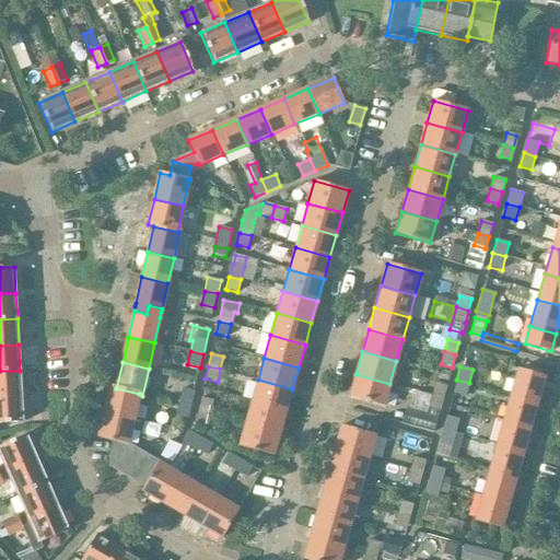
[(517,369),(511,394),(536,401),(544,376),(517,369)]
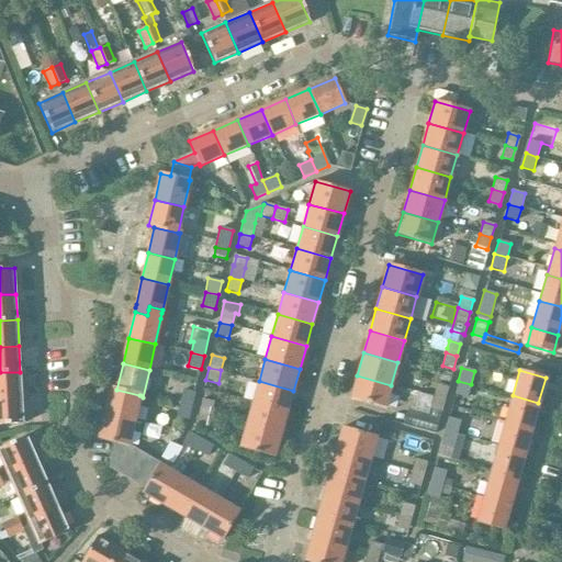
[(0,372),(0,398),(22,397),(20,372),(0,372)]
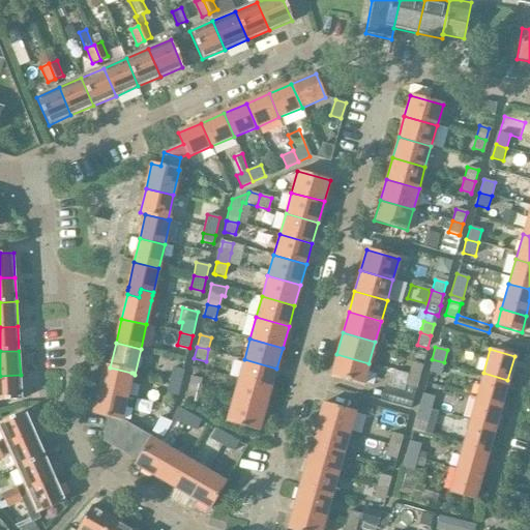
[(363,384),(369,363),(336,354),(330,375),(363,384)]
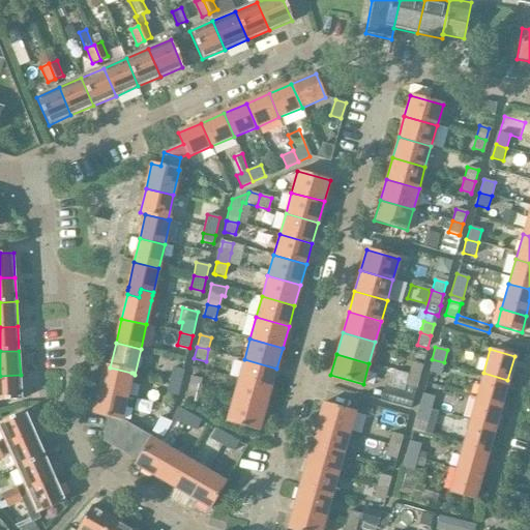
[(244,359),(238,380),(270,389),(276,369),(244,359)]
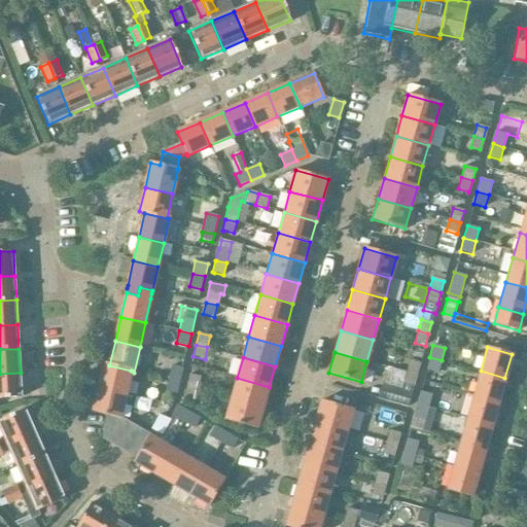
[(429,357),(426,370),(438,373),(442,360),(429,357)]
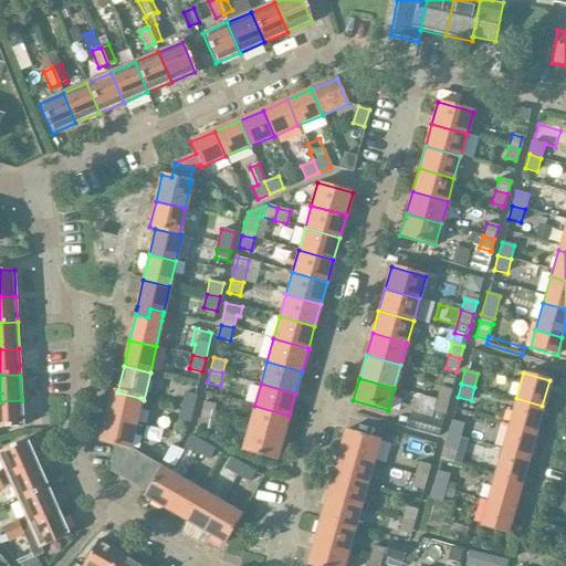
[(439,387),(436,399),(447,402),(448,402),(451,390),(439,387)]
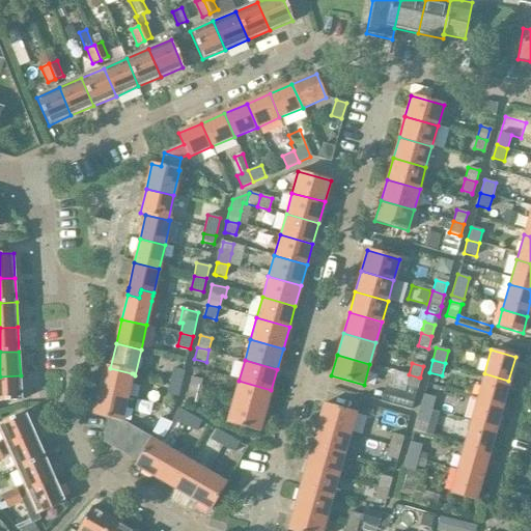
[(105,367),(100,391),(127,397),(132,373),(110,368),(105,367)]
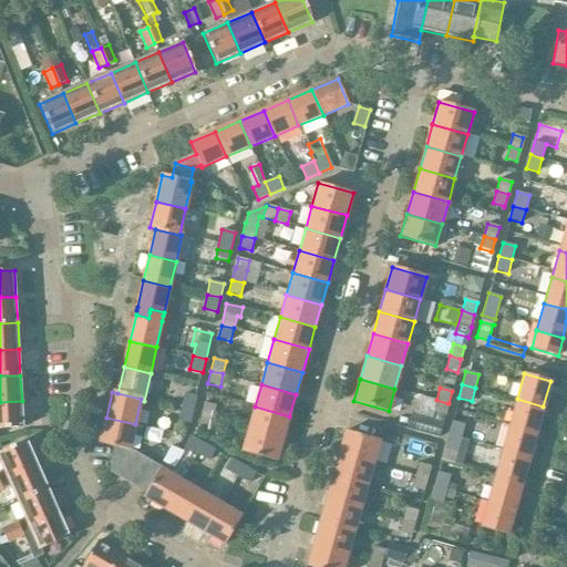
[(183,393),(179,408),(195,411),(198,397),(183,393)]
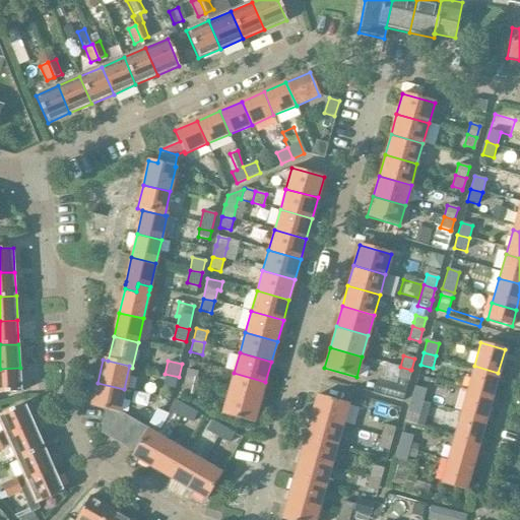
[(474,366),(467,389),(492,396),(498,373),(474,366)]
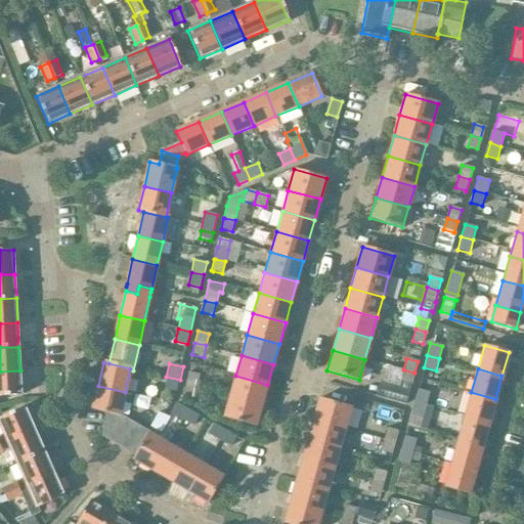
[(385,383),(380,398),(404,405),(405,405),(415,373),(413,373),(403,369),(398,387),(385,383)]
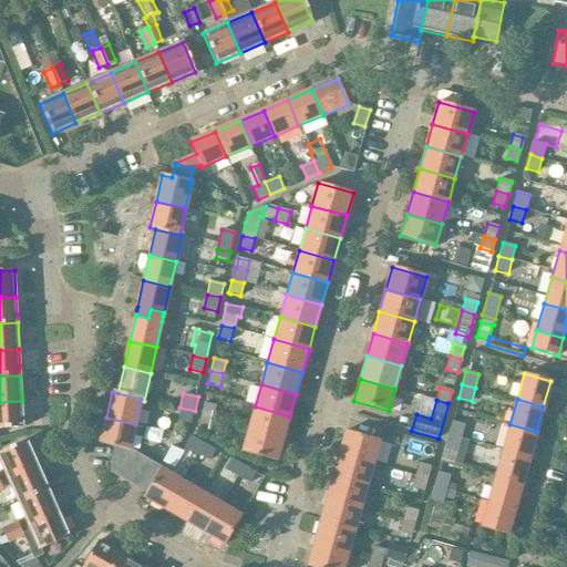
[(0,429),(23,428),(22,401),(0,402),(0,429)]
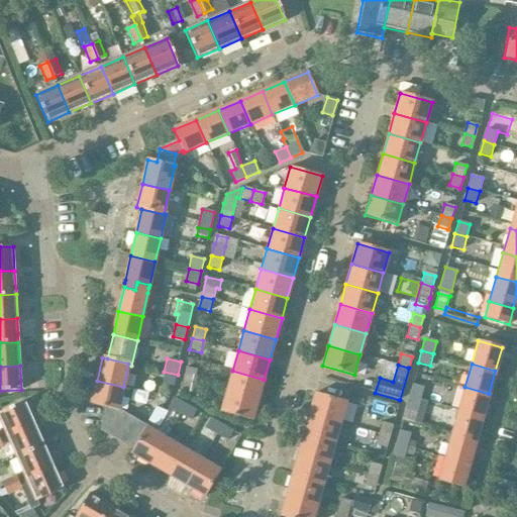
[(185,368),(183,379),(194,382),(197,370),(185,368)]
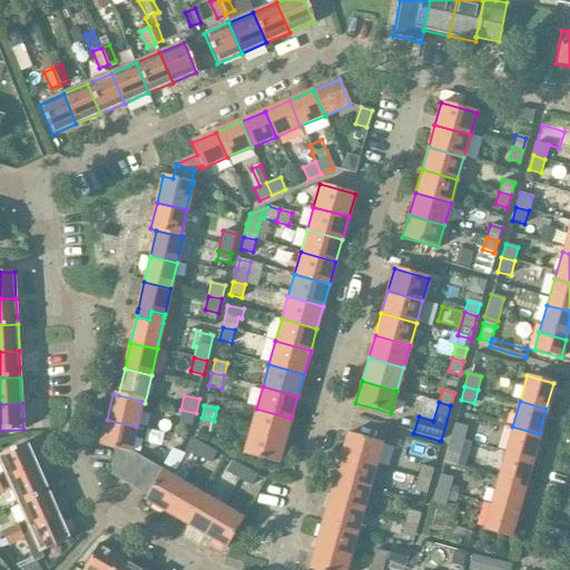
[(256,409),(249,431),(285,441),(291,419),(256,409)]
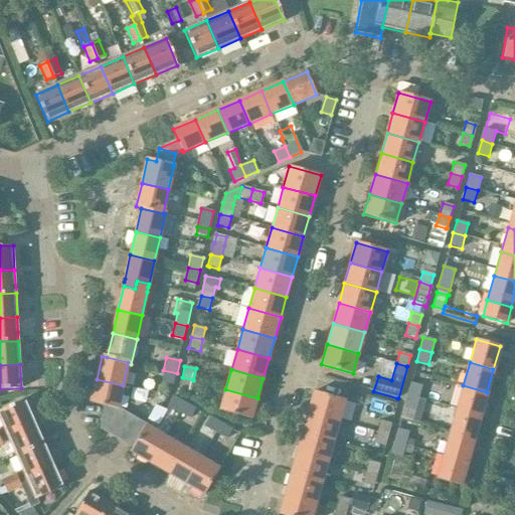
[(161,383),(174,386),(177,373),(163,370),(161,383)]
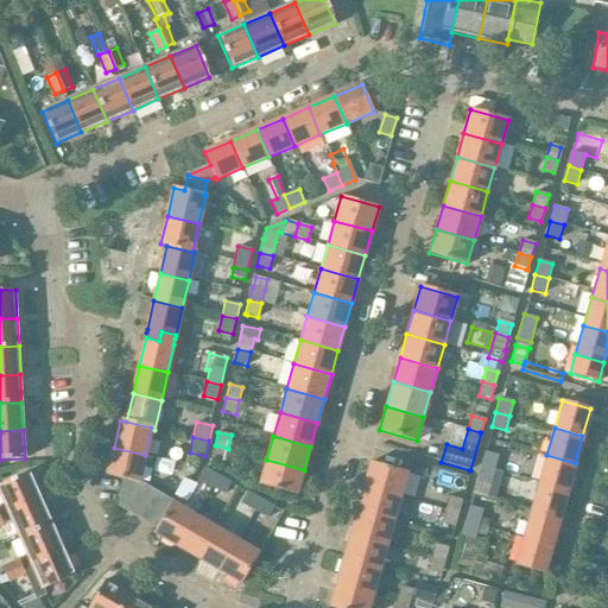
[(215,445),(211,460),(225,462),(228,449),(215,445)]
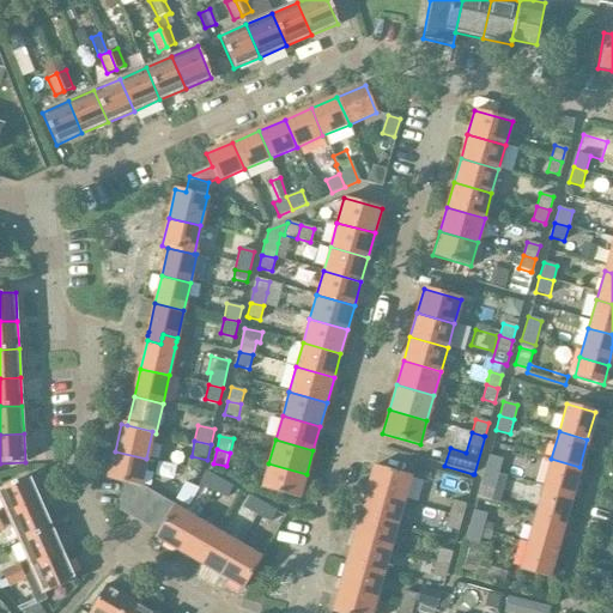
[(120,510),(139,521),(155,495),(140,486),(146,459),(115,451),(108,479),(127,484),(120,510)]
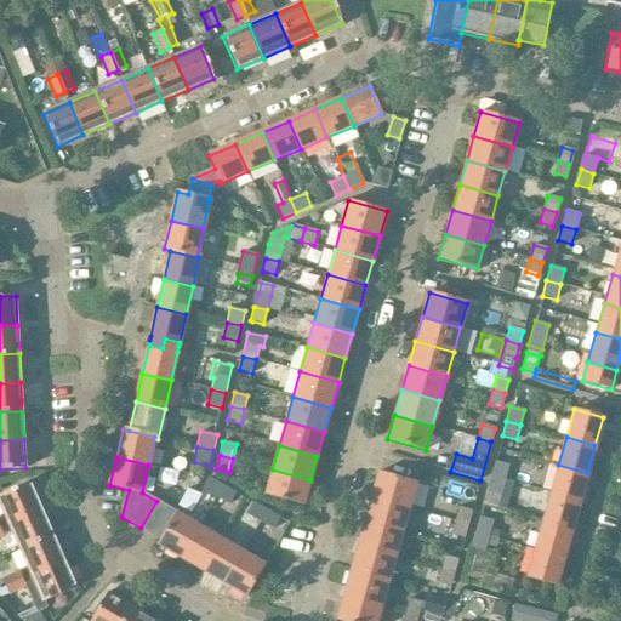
[(494,461),(490,477),(505,480),(508,466),(494,461)]
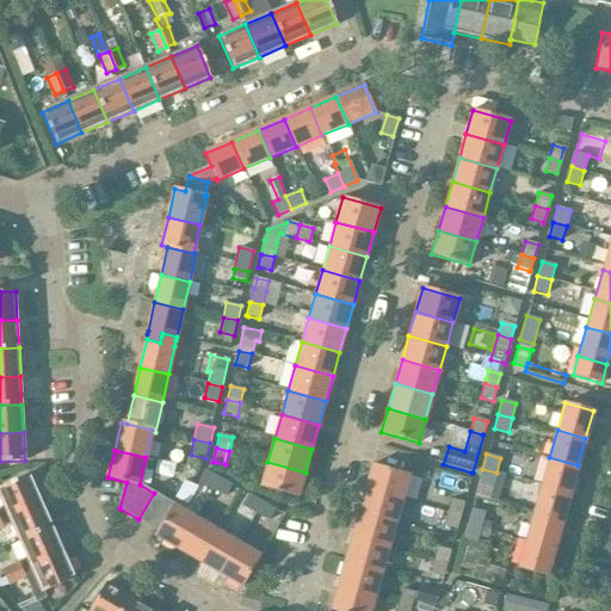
[(549,457),(542,485),(569,493),(578,466),(549,457)]
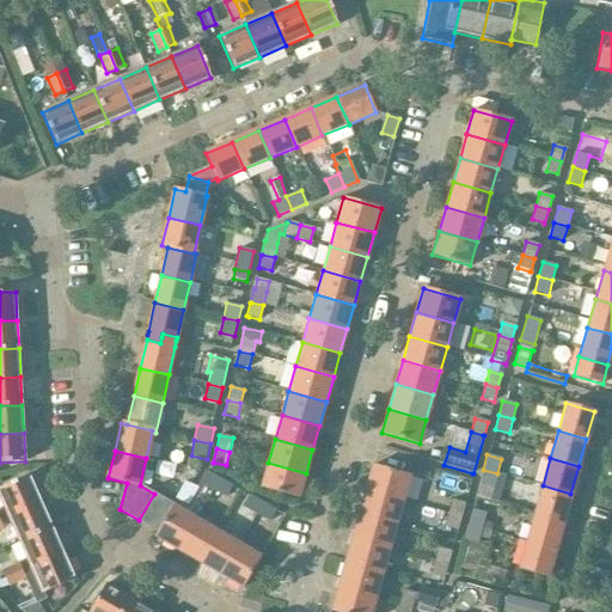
[(299,497),(306,473),(268,463),(261,487),(299,497)]
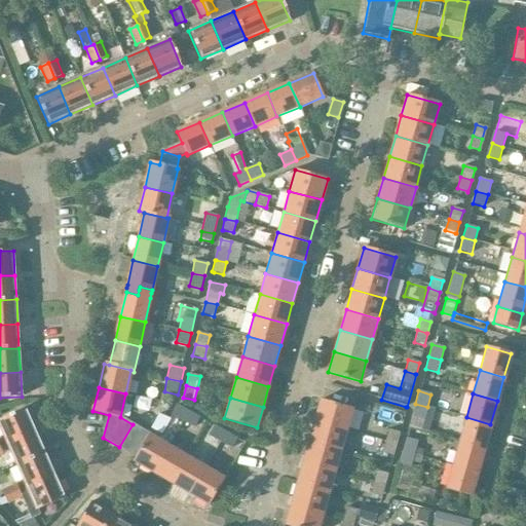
[(321,400),(314,421),(346,430),(352,409),(321,400)]
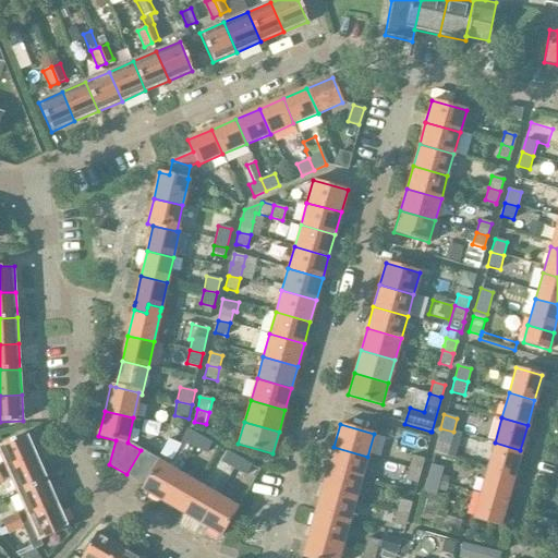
[(413,452),(409,468),(420,471),(429,437),(397,428),(392,447),(413,452)]
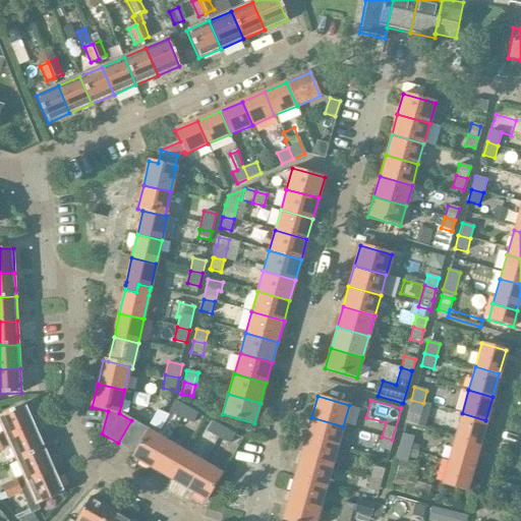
[(411,400),(407,412),(419,416),(423,403),(411,400)]
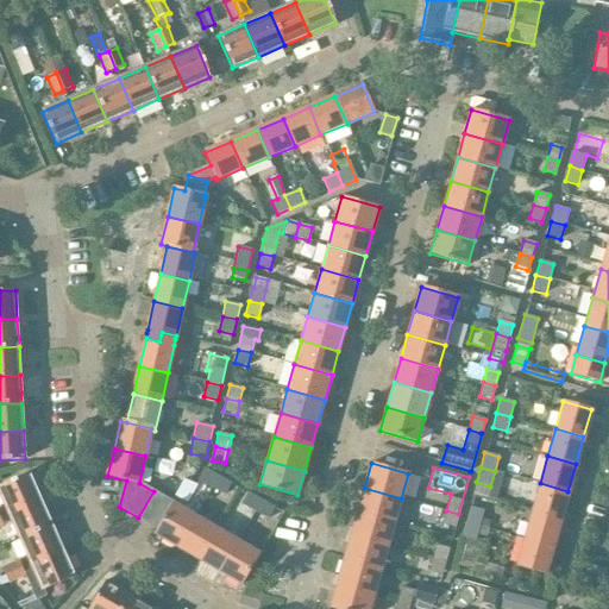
[(205,469),(198,481),(211,488),(218,476),(205,469)]
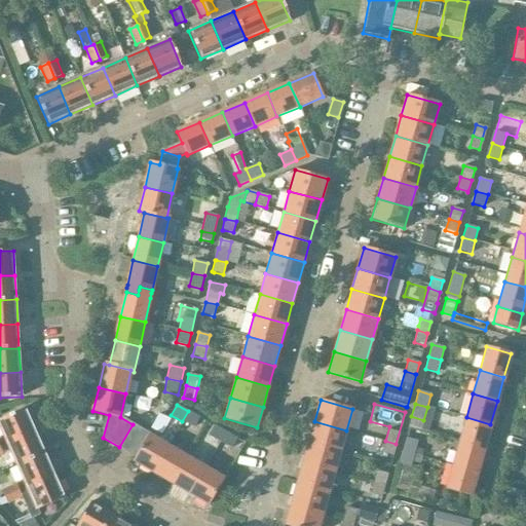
[(26,408),(0,418),(0,427),(6,443),(35,429),(26,408)]
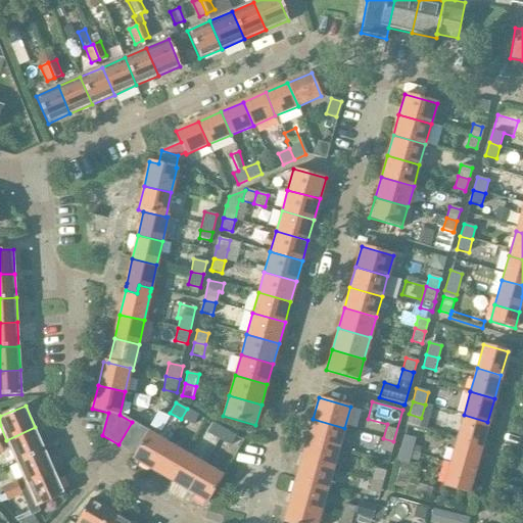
[(181,419),(180,420),(192,426),(198,415),(187,409),(181,419)]
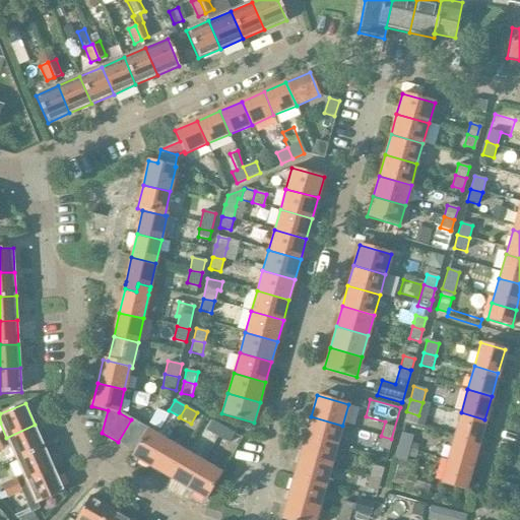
[(461,412),(454,436),(478,443),(484,419),(461,412)]
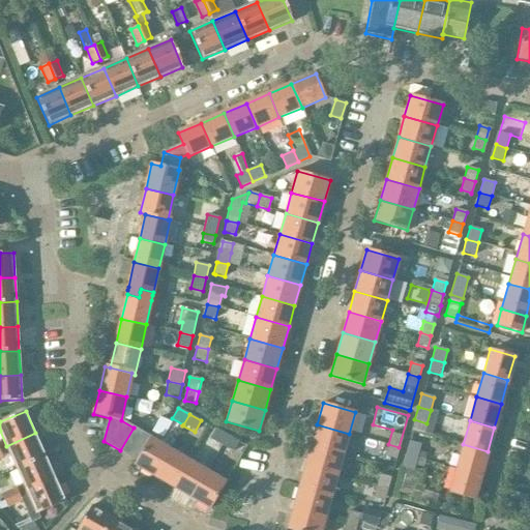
[(317,424),(311,445),(344,454),(349,434),(317,424)]
